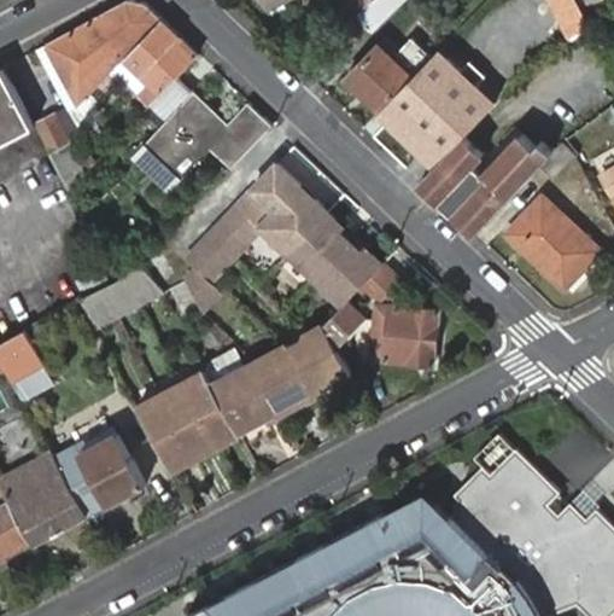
[(257,0),(267,18),(298,0),(257,0)]
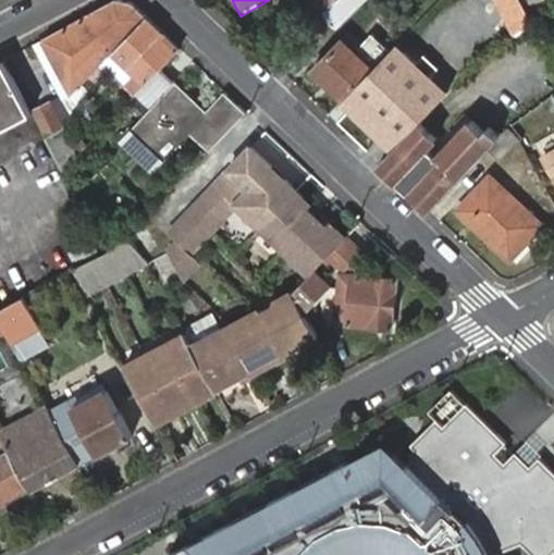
[(308,0),(318,16),(331,2),(334,0),(308,0)]
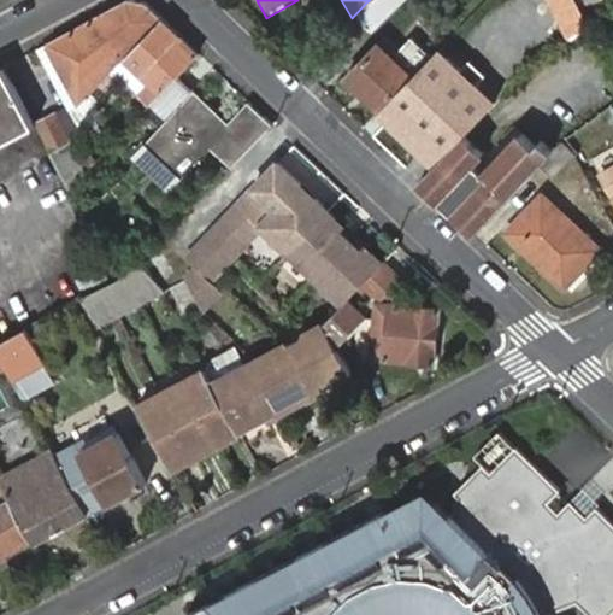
[(370,0),(366,3),(352,18),(364,35),(411,0),(410,0),(370,0)]
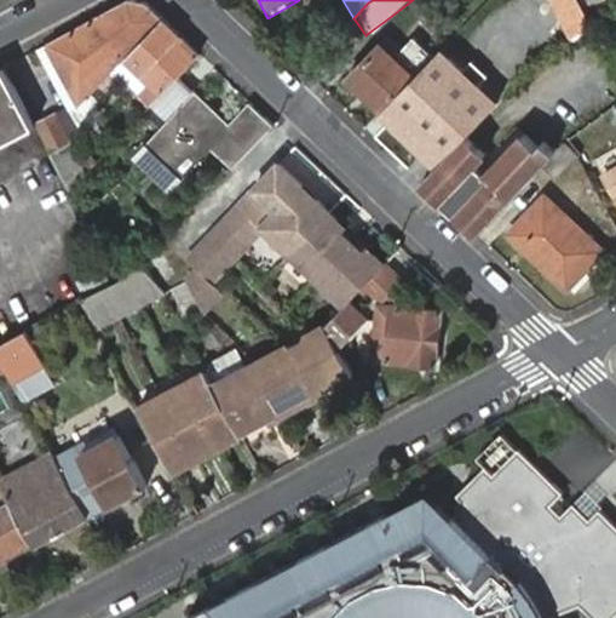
[(537,0),(546,15),(553,11),(570,44),(594,29),(593,27),(579,0),(537,0)]
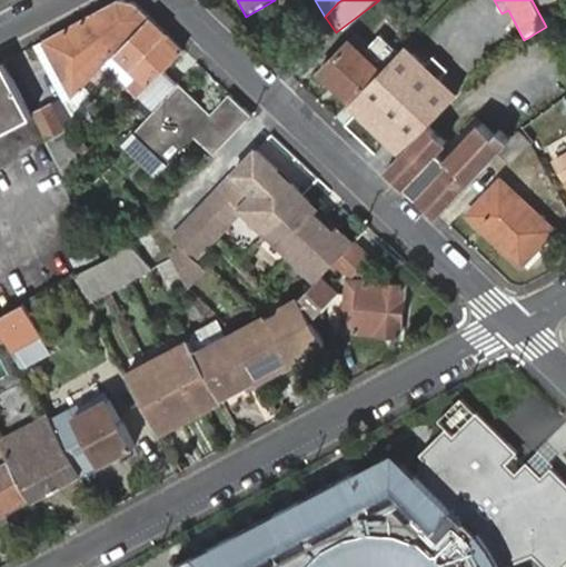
[(532,0),(545,25),(564,13),(556,0),(532,0)]
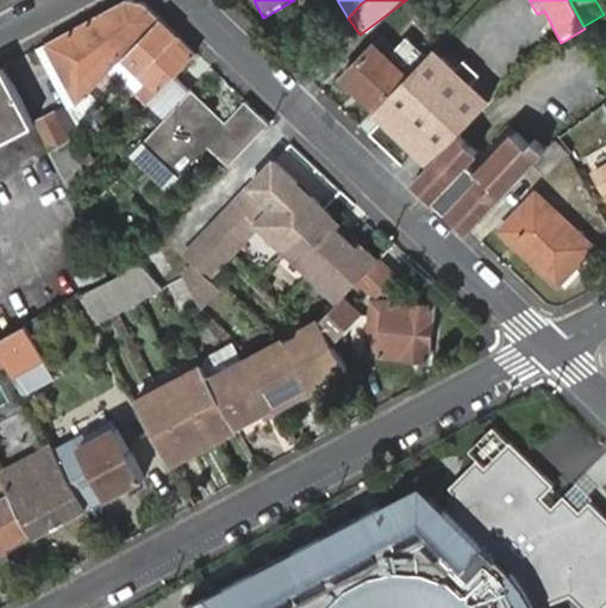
[(122,6),(43,49),(74,104),(95,82),(119,59),(156,23),(143,10),(122,6)]
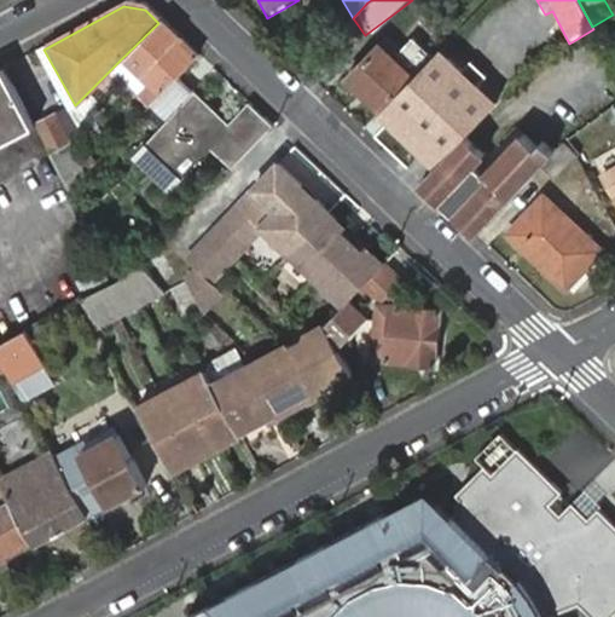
[(195,58),(158,23),(121,59),(148,85),(135,98),(145,109),(174,79),(195,58)]
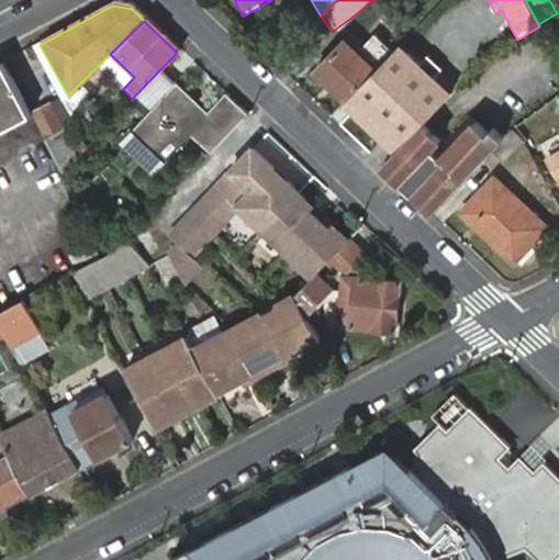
[(315,75),(345,102),(373,73),(359,58),(365,54),(349,38),(315,75)]
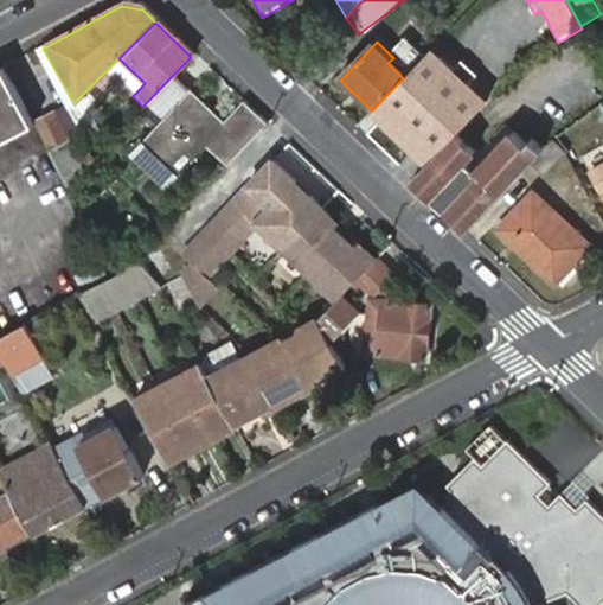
[(74,103),(43,49),(34,52),(66,108),(74,103)]
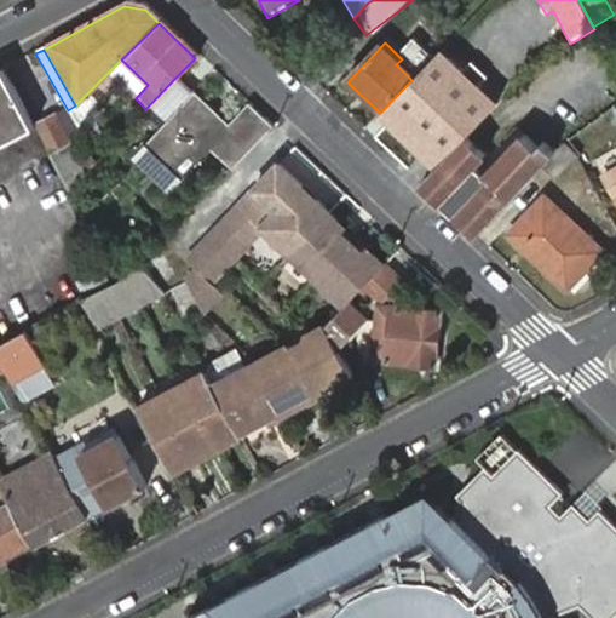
[(412,80),(380,113),(410,142),(471,81),(439,50),(413,80),(412,80)]
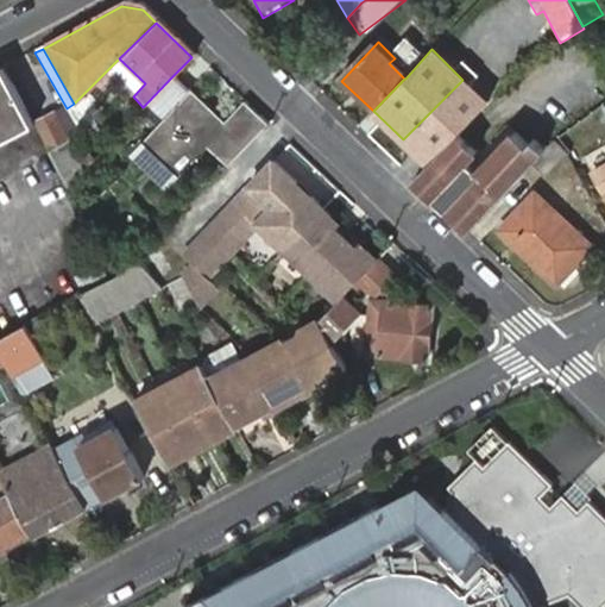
[(1,70),(0,72),(0,143),(32,127),(30,125),(1,70)]
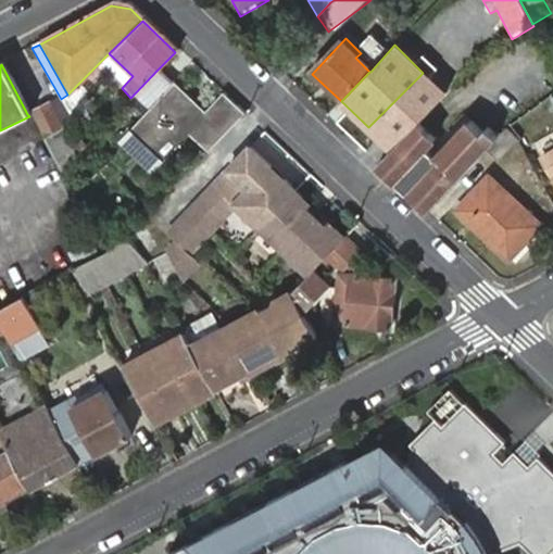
[(203,115),(156,71),(130,98),(126,102),(142,117),(128,131),(160,161),(186,135),(205,153),(242,116),(222,97),(203,115)]
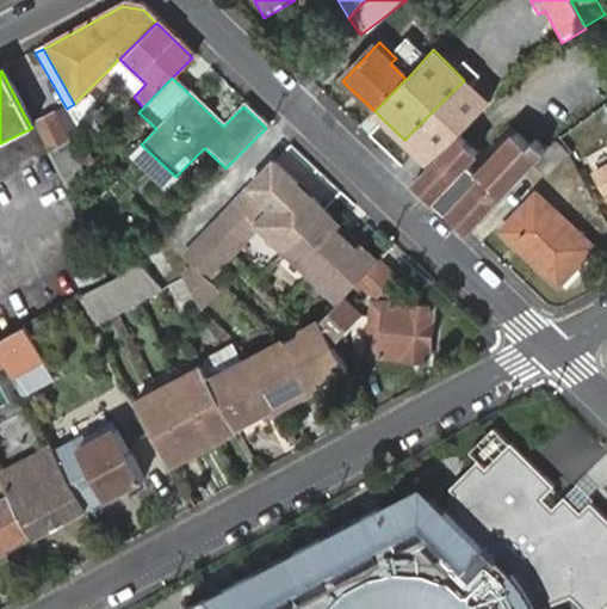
[(95,82),(74,104),(75,106),(81,111),(97,98),(104,91),(95,82)]
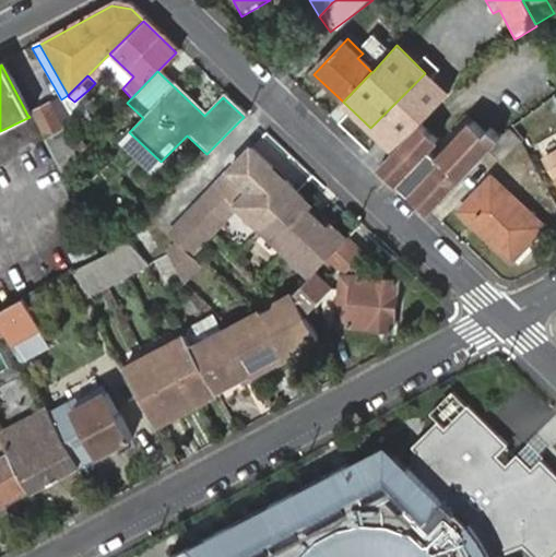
[(61,99),(42,108),(55,134),(74,102),(69,97),(68,95),(61,99)]
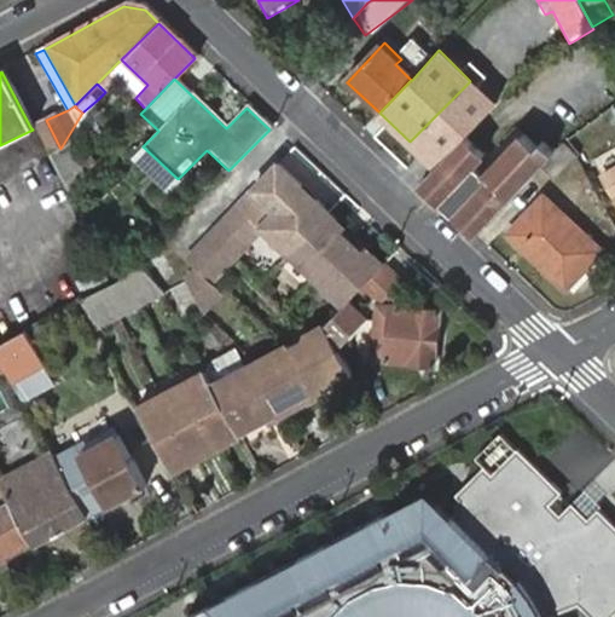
[(46,120),(30,127),(33,130),(47,157),(61,149),(46,120)]
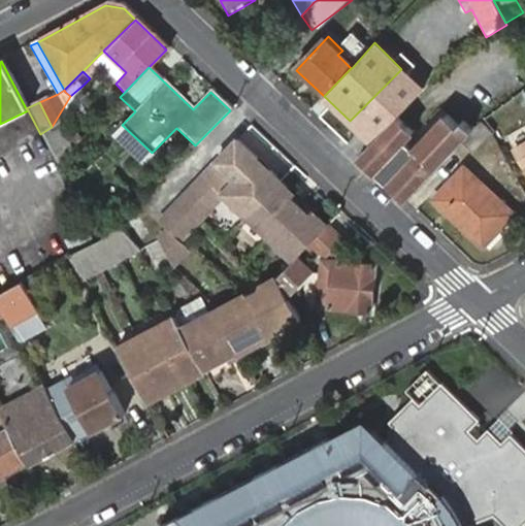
[(398,145),(371,172),(403,202),(463,141),(467,136),(456,126),(452,131),(439,120),(421,139),(397,118),(384,132),(398,145)]
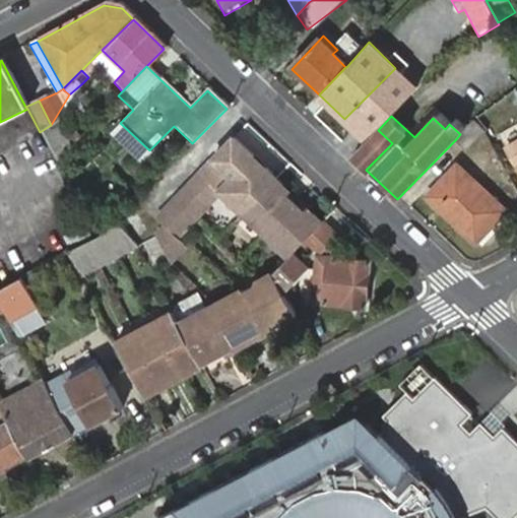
[(139,162),(149,150),(120,123),(110,133),(139,162)]
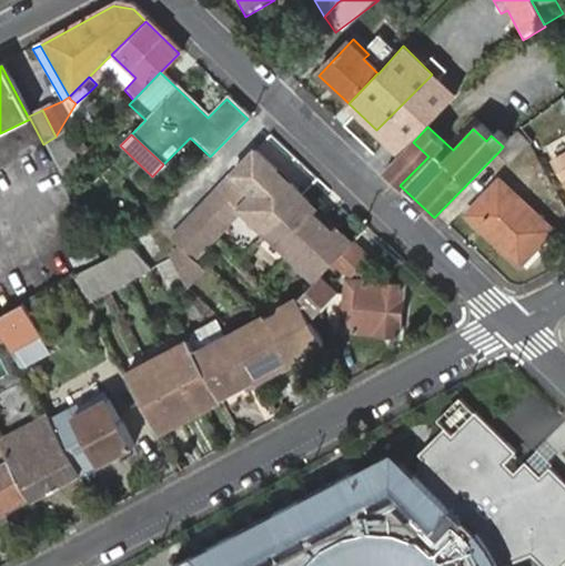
[(515,134),(503,147),(498,152),(508,162),(526,143),(515,134)]
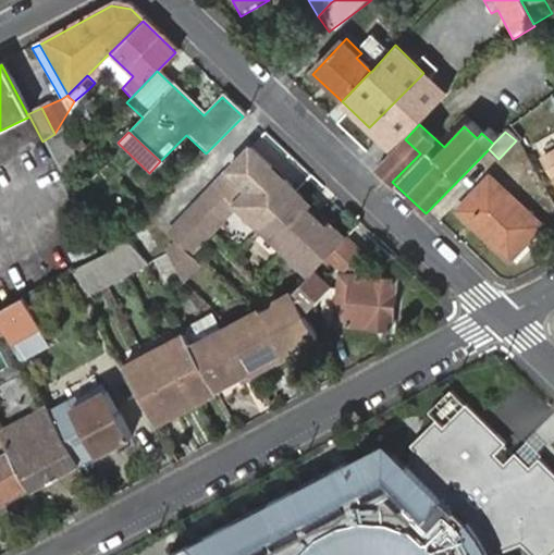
[(405,139),(377,168),(392,182),(420,153),(405,139)]
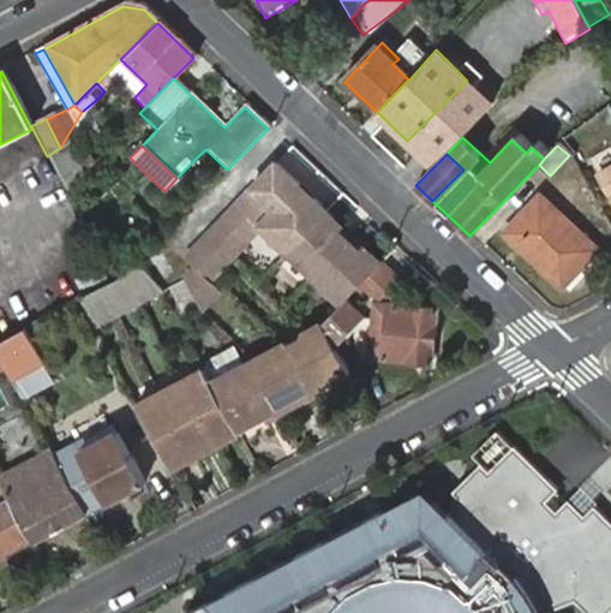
[(375,269),(378,266),(363,250),(359,255),(333,231),(337,226),(311,202),(306,206),(294,194),(298,189),(273,166),(180,256),(172,265),(181,274),(172,285),(195,309),(214,290),(207,283),(259,228),(340,305),(343,302),(355,290),(375,269)]
